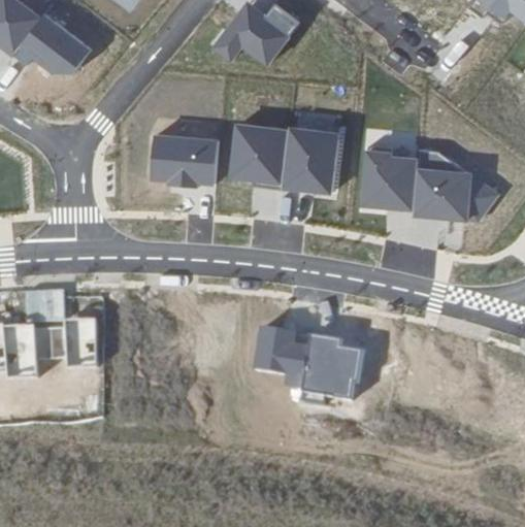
[(0,48),(10,57),(11,55),(40,18),(18,0),(0,0),(0,41),(0,48)]
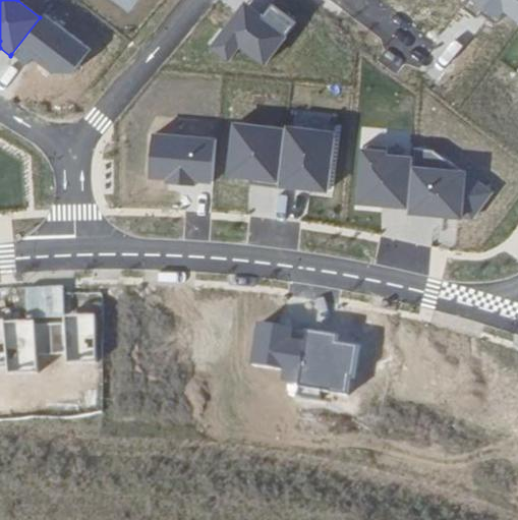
[(517,11),(517,0),(456,0),(453,6),(466,16),(470,11),(474,6),(488,17),(495,9),(511,21),(517,11)]
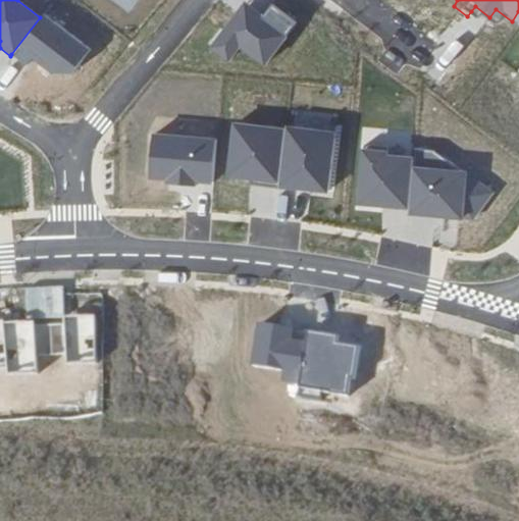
[(485,22),(489,17),(475,6),(471,11),(485,22)]
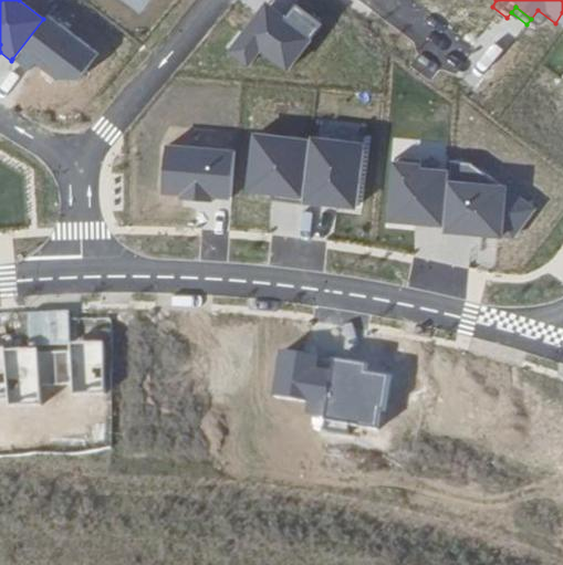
[(260,10),(221,56),(239,71),(252,56),(279,79),(315,34),(289,12),(278,25),(260,10)]
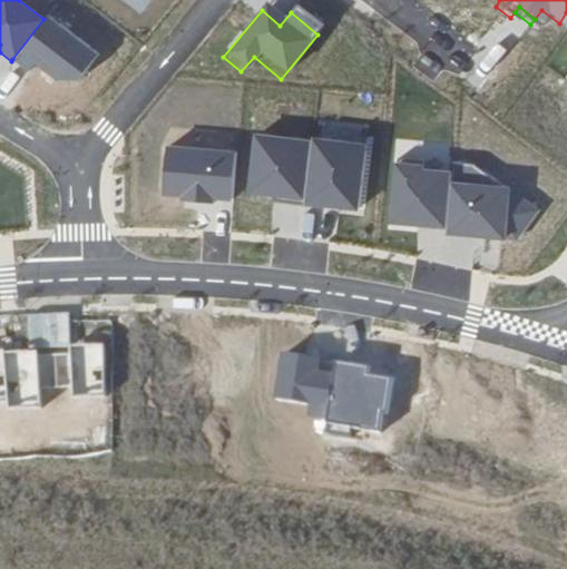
[(96,54),(47,16),(44,19),(12,59),(27,70),(33,61),(57,80),(76,79),(96,54)]
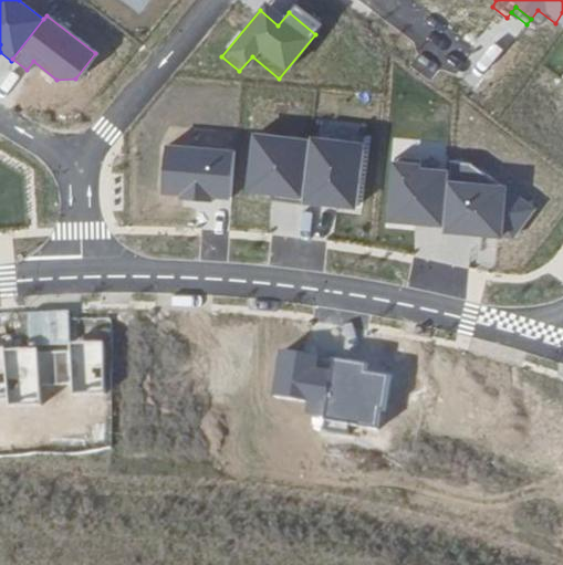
[(308,143),(252,136),(246,190),(268,194),(282,196),(281,203),(300,206),(308,143)]
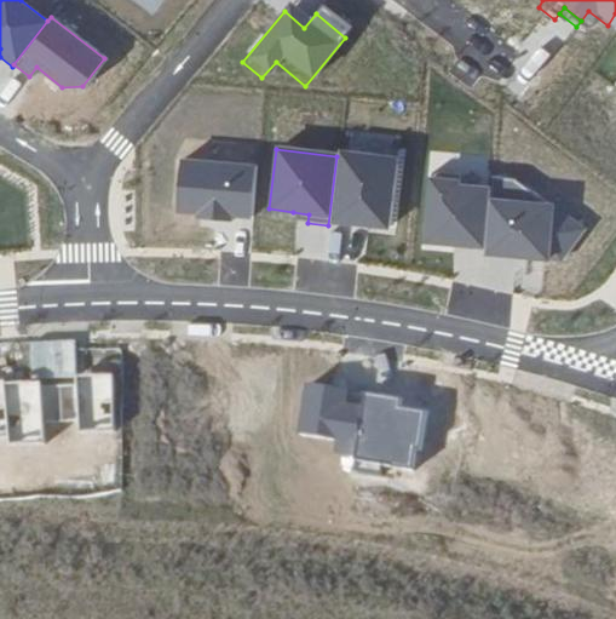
[(337,153),(337,156),(328,225),(349,228),(350,222),(366,223),(364,227),(385,229),(395,160),(337,153)]
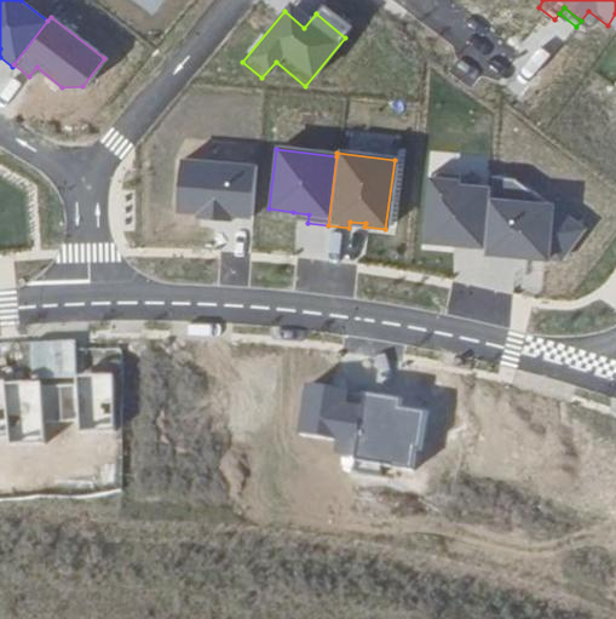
[(254,167),(179,160),(176,211),(196,212),(196,218),(229,222),(229,216),(249,217),(254,167)]
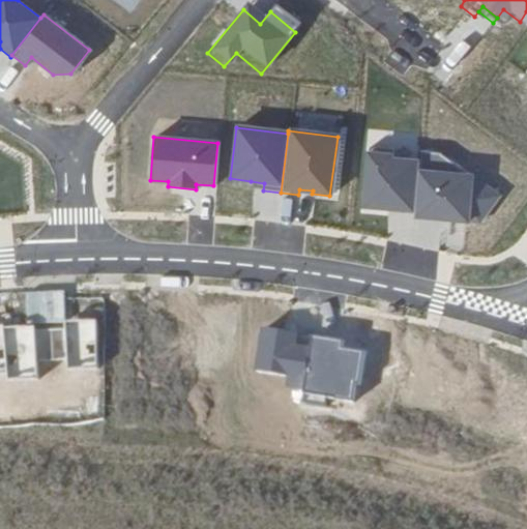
[(389,151),(368,149),(362,208),(412,212),(416,164),(388,160),(389,151)]
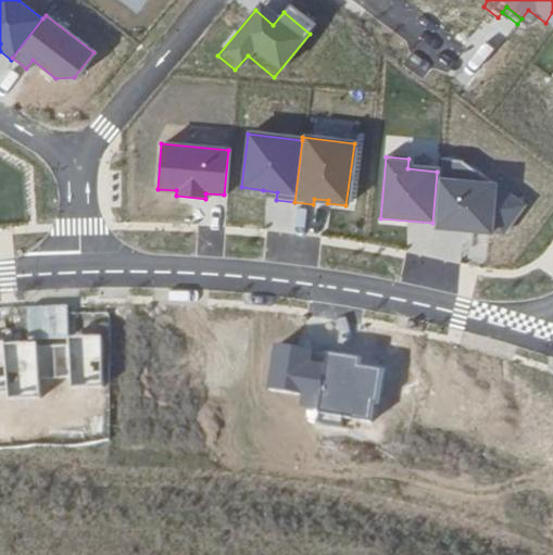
[(437,161),(437,172),(432,223),(432,229),(501,236),(520,209),(459,162),(437,161)]
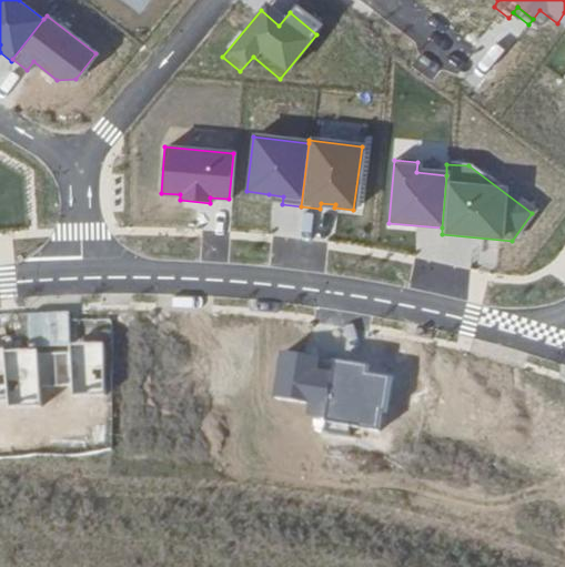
[(268,202),(282,204),(283,196),(269,194),(268,202)]
